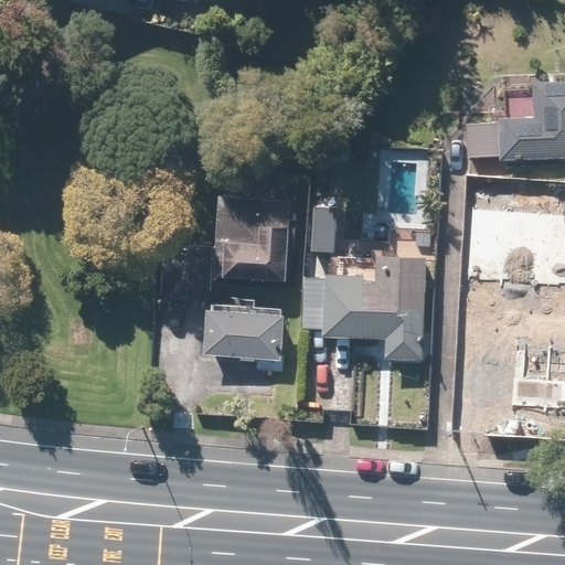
[(469,125),(469,159),(564,159),(564,83),(537,84),(537,118),(503,117),(503,126),(469,125)]
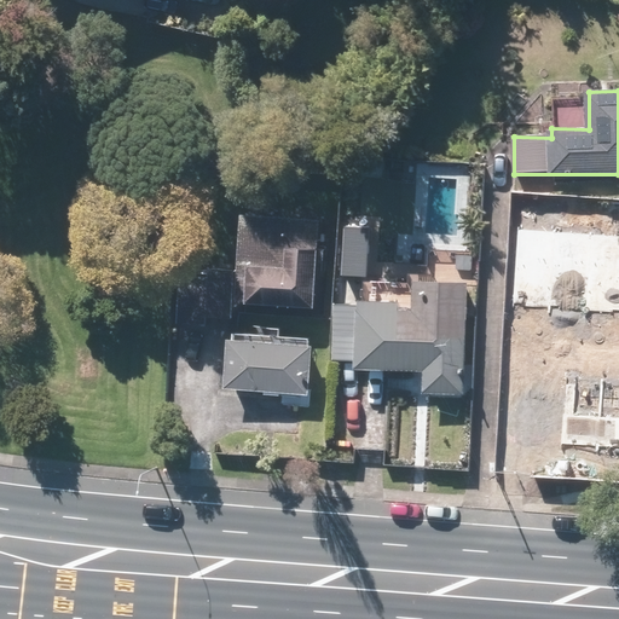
[(327,223),(244,217),(238,304),(319,310),(327,223)]
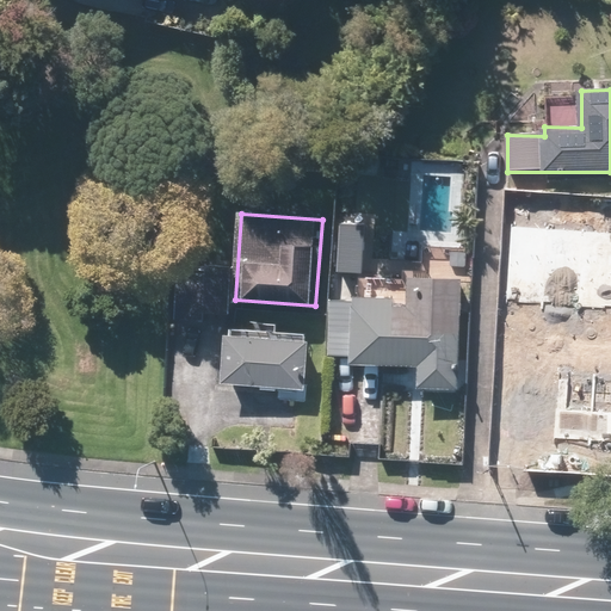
[(512,229),(507,301),(543,303),(548,230),(512,229)]
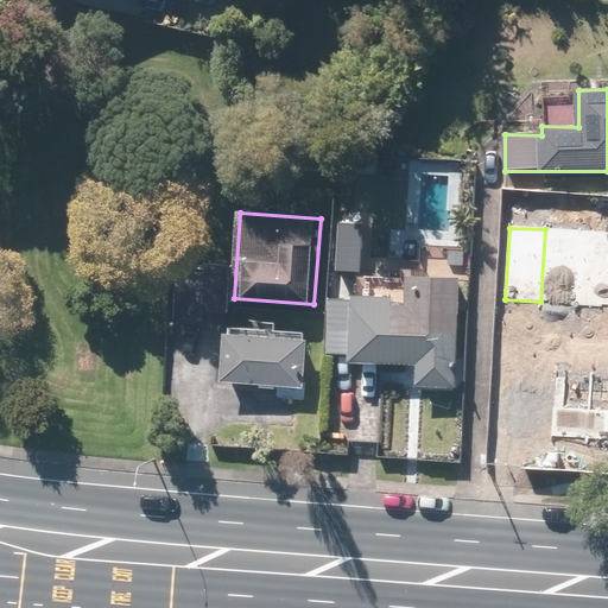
[(545,229),(540,302),(576,304),(581,232),(545,229)]
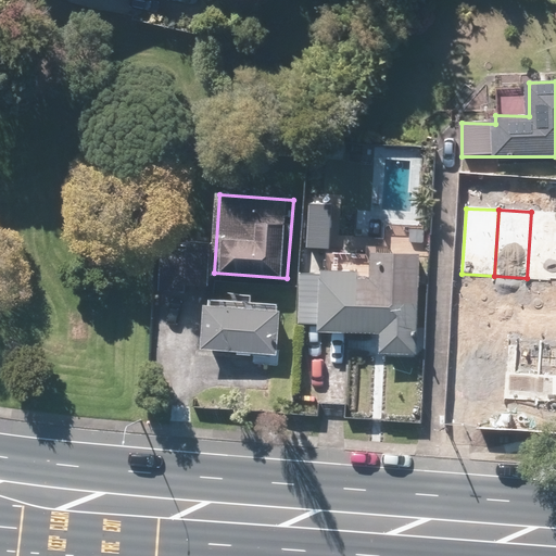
[(555,213),(531,212),(527,278),(555,279),(555,213)]
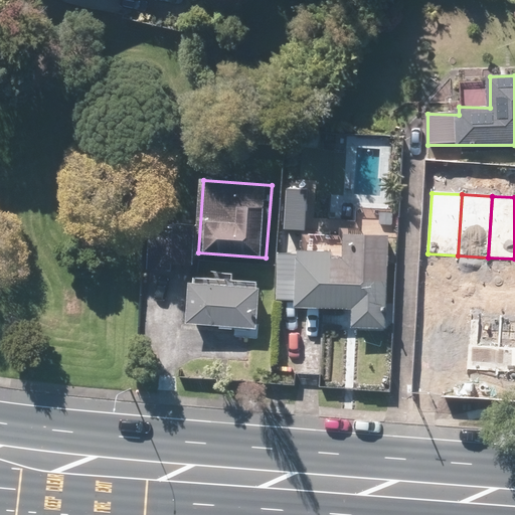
[(149,234),(148,272),(174,272),(175,266),(196,267),(196,235),(149,234)]
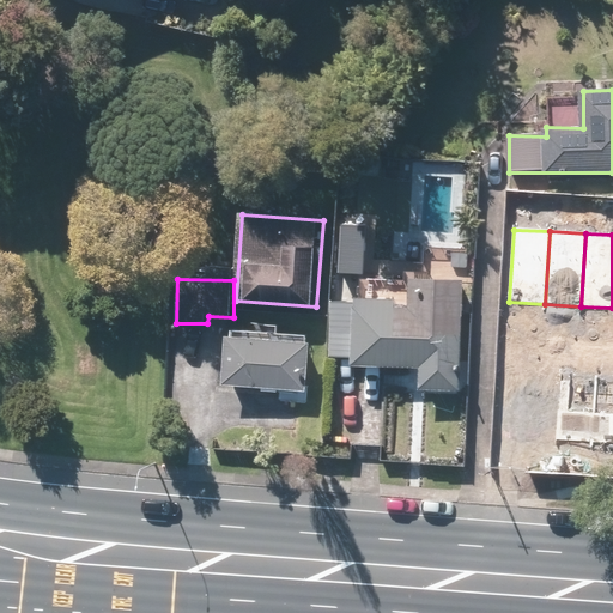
[(468,284),(416,281),(414,304),(359,302),(357,364),(422,368),(420,390),(462,393),(468,284)]
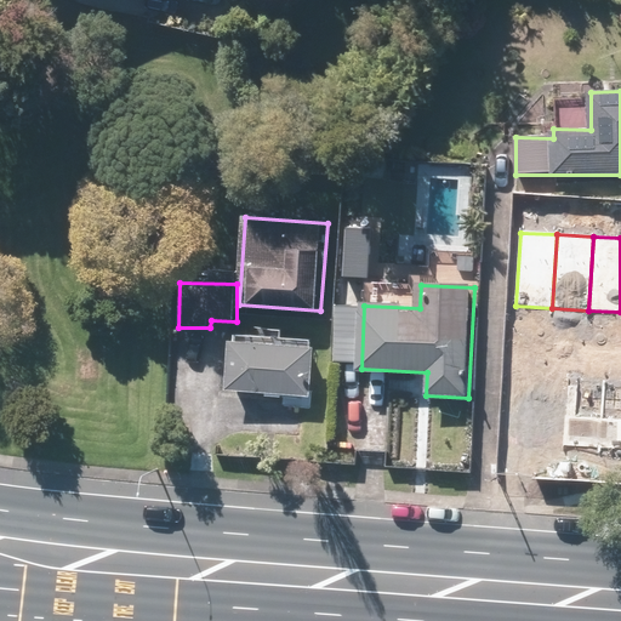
[(314,343),(235,340),(233,393),(312,397),(314,343)]
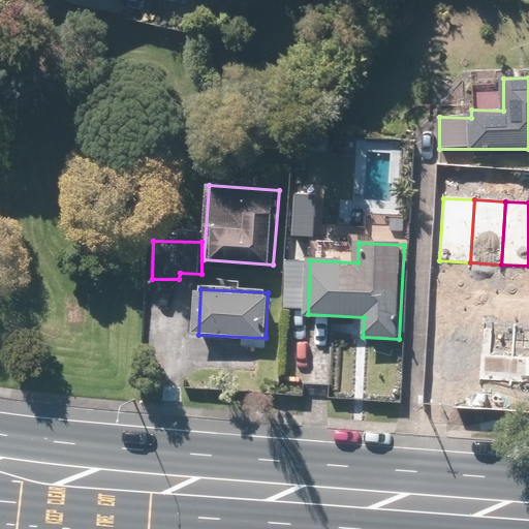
[(516,322),(485,320),(480,378),(510,380),(516,322)]
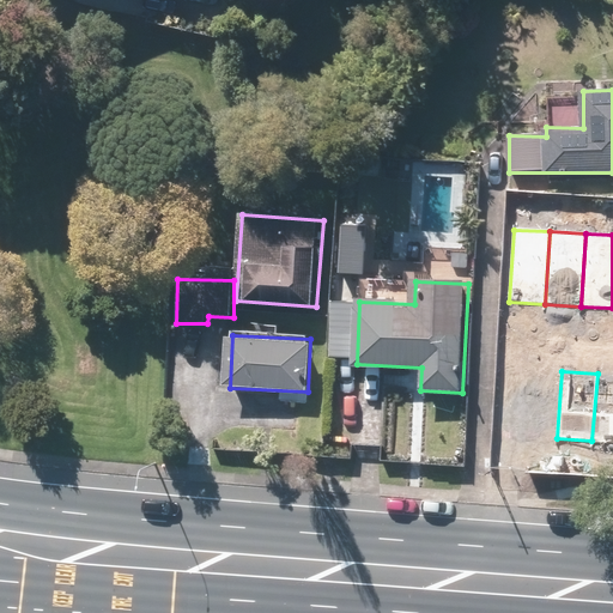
[(612,374),(598,374),(592,441),(612,442),(612,374)]
